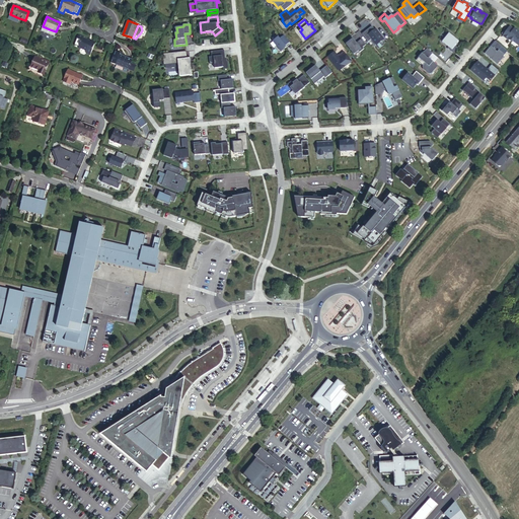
[(372,25),(362,33),(368,42),(372,40),(376,46),(384,40),(377,29),(375,29),(372,25)]
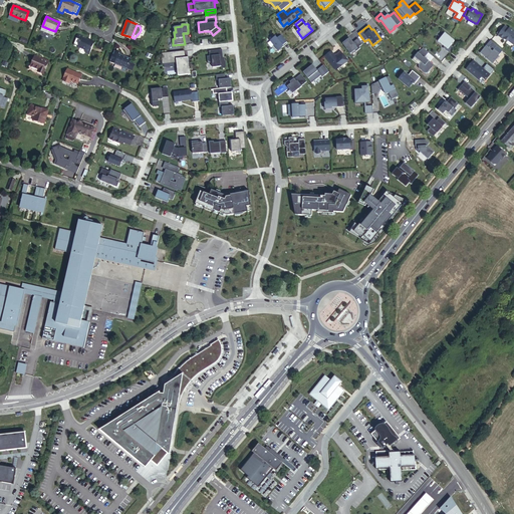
[(505,26),(498,35),(503,40),(504,39),(507,42),(508,41),(512,45),(513,44),(513,31),(510,28),(509,29),(505,26)]
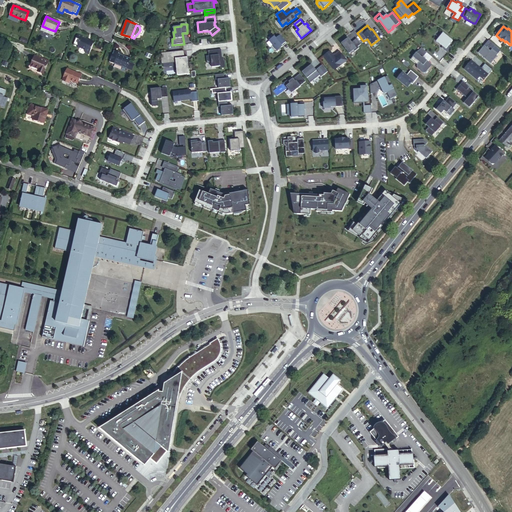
[(443,33),(437,41),(442,45),(441,47),(448,52),(452,47),(445,42),(449,37),(443,33)]
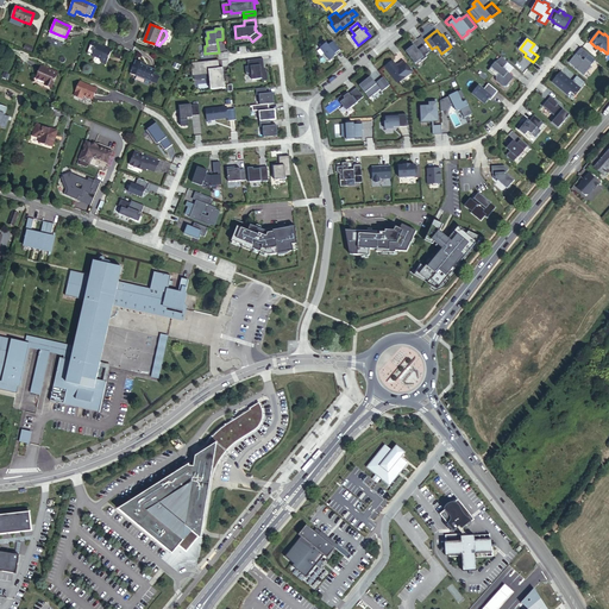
[(326,43),(320,48),(330,61),(337,56),(336,54),(340,50),(333,42),(328,45),(326,43)]
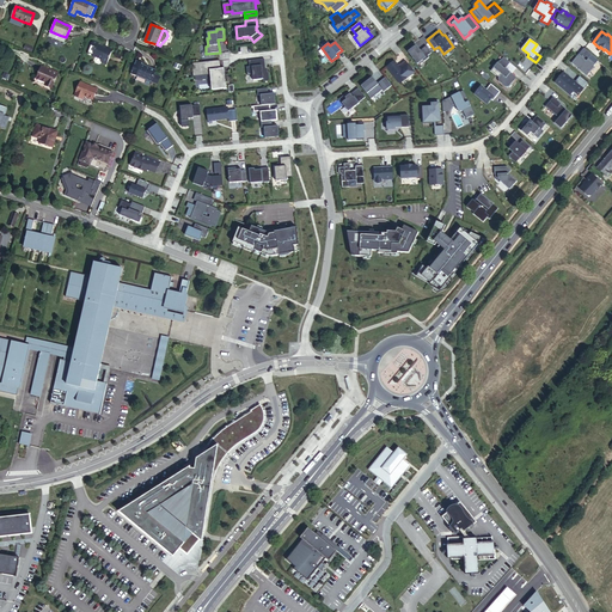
[(112,51),(106,49),(97,46),(93,56),(102,59),(102,63),(106,65),(112,51)]
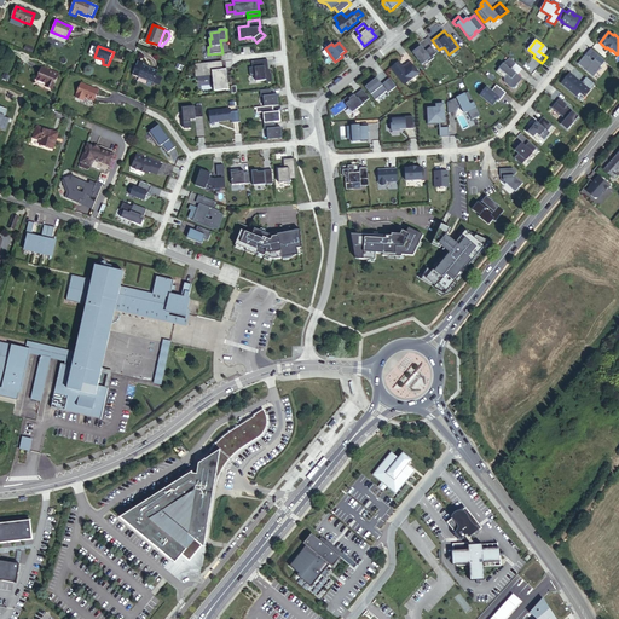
[(417,48),(412,52),(422,65),(428,61),(429,62),(434,58),(433,57),(437,53),(432,47),(426,51),(422,47),(420,50),(417,48)]
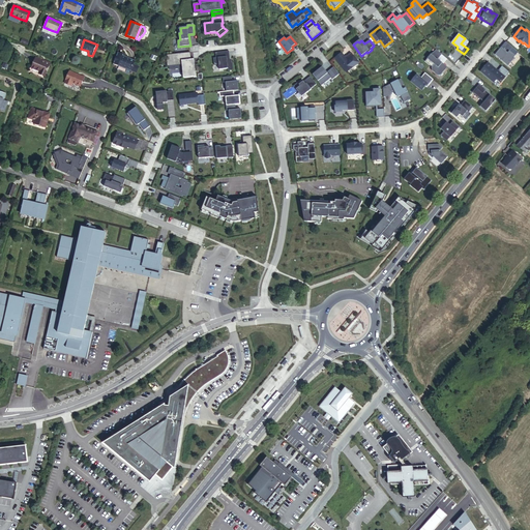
[(500,47),(494,54),(500,59),(507,65),(513,57),(518,52),(512,47),(507,53),(500,47)]
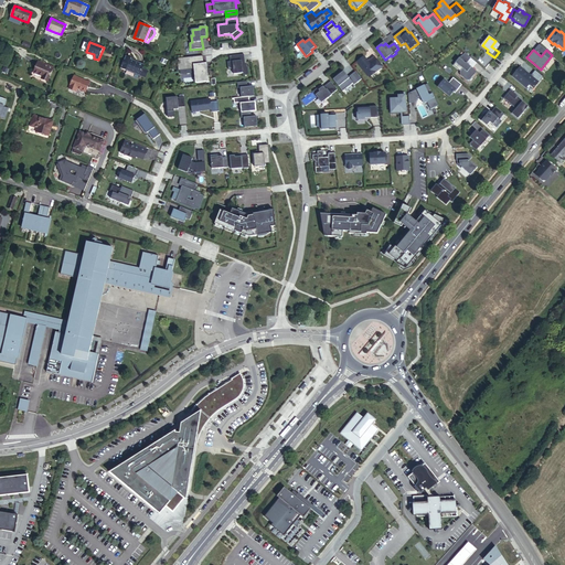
[(471,57),(465,53),(452,63),(459,70),(459,73),(466,78),(471,78),(476,73),(476,71),(467,63),(471,57)]
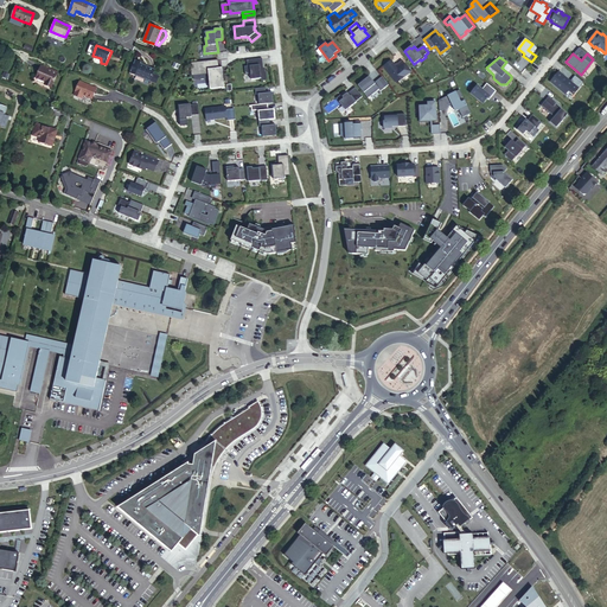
[(246,61),(246,65),(243,65),(243,74),(249,72),(249,78),(264,77),(264,80),(270,78),(269,69),(266,70),(264,58),(246,61)]
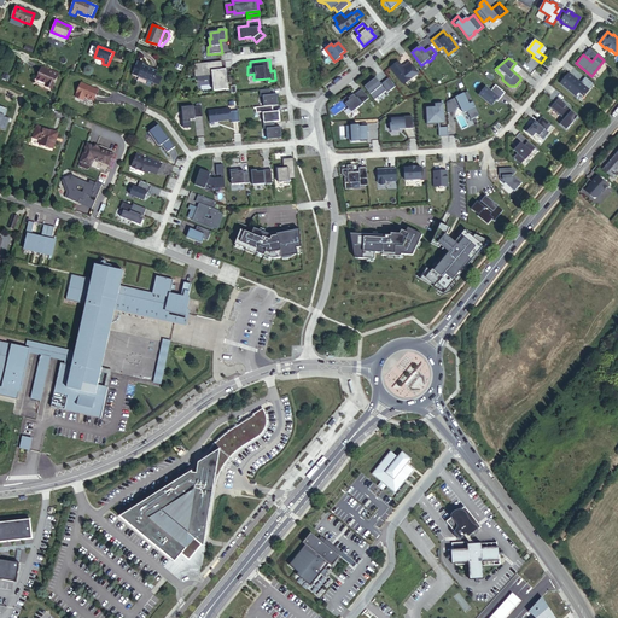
[(200,66),(194,68),(194,77),(214,75),(215,91),(228,89),(227,74),(223,74),(223,69),(222,60),(199,63),(200,66)]
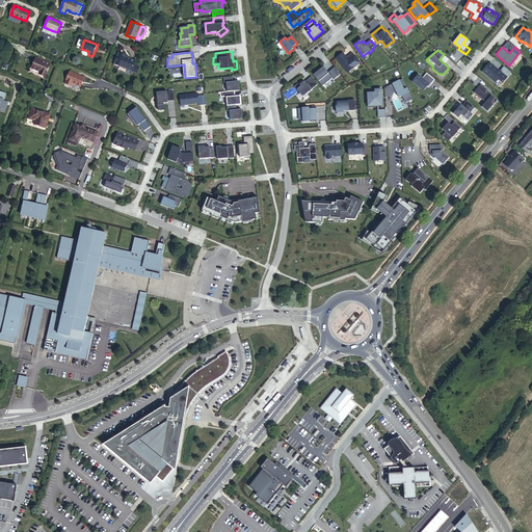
[(343,53),(336,58),(347,72),(349,72),(361,62),(352,52),(346,57),(343,53)]
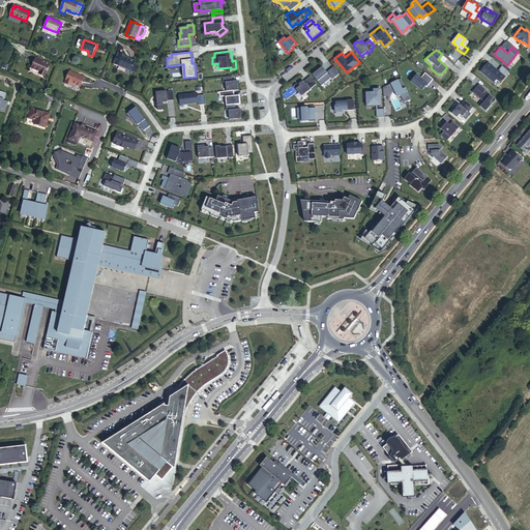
[(122,56),(118,66),(126,69),(125,71),(130,74),(136,61),(122,56)]
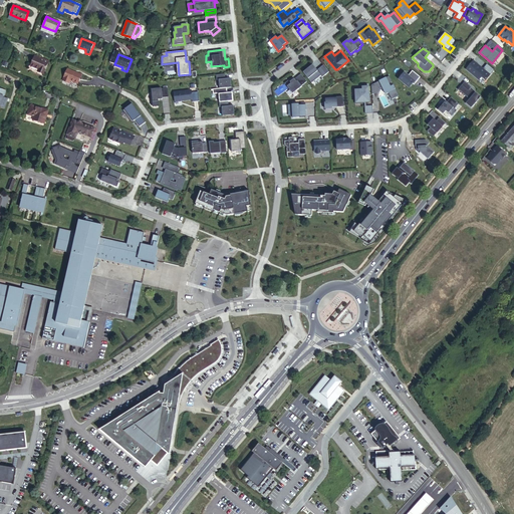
[(44,59),(35,55),(30,65),(38,69),(37,72),(43,74),(49,61),(44,59)]
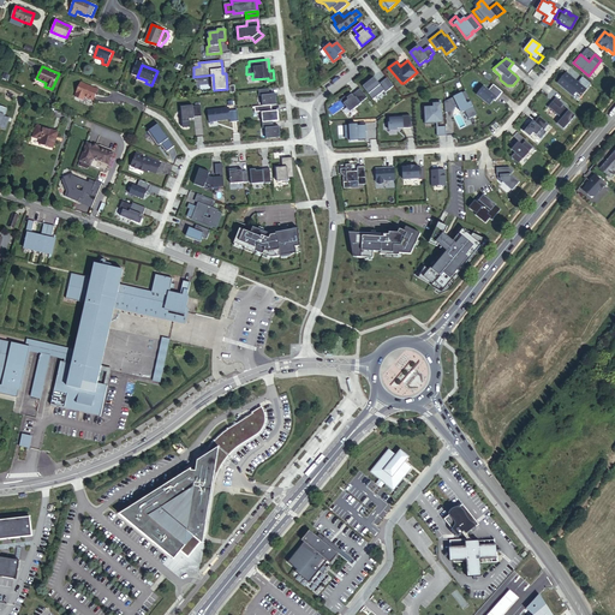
[(566,72),(557,83),(573,95),(575,91),(580,96),(591,84),(583,77),(578,82),(566,72)]
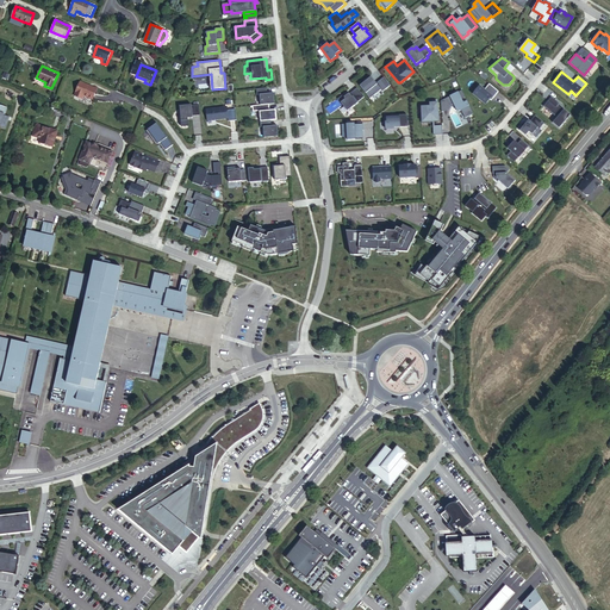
[(363,82),(360,86),(371,98),(381,89),(383,92),(391,85),(384,78),(377,83),(372,76),(366,81),(367,81),(365,83),(363,82)]
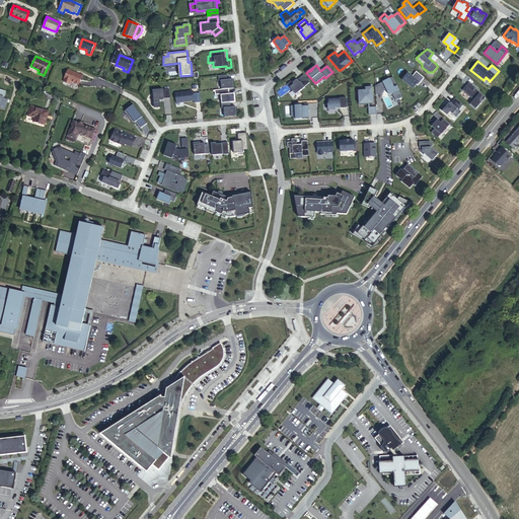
[(68,70),(64,80),(70,83),(71,81),(78,85),(82,76),(68,70)]
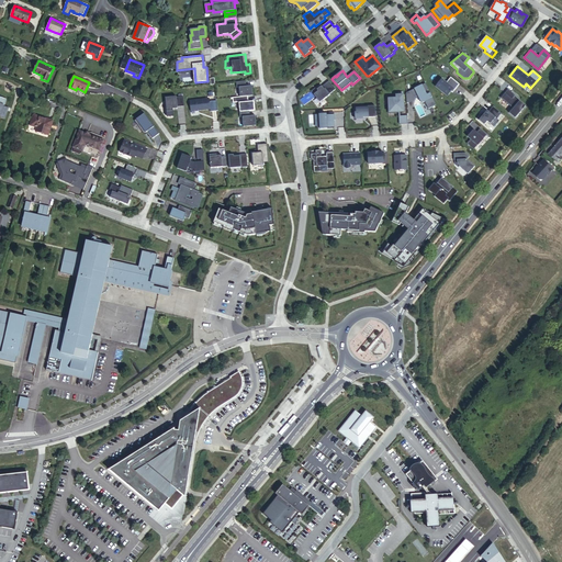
[(460,85),(451,77),(447,82),(442,79),(436,87),(447,97),(453,89),(454,90),(460,85)]
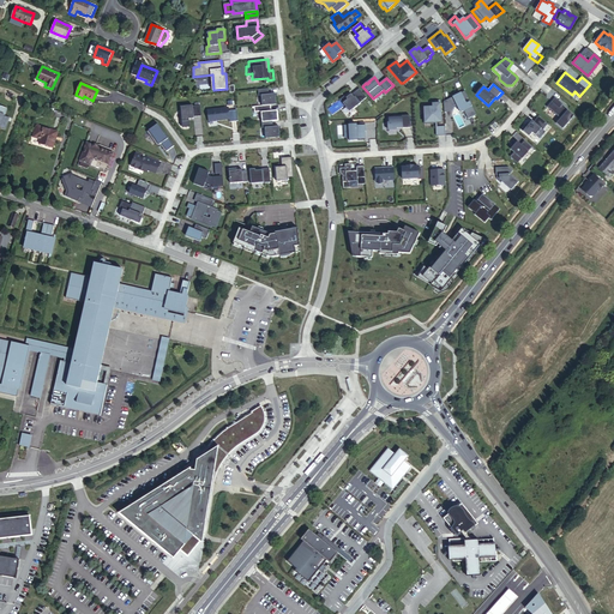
[(259,96),(262,95),(263,106),(271,104),(277,104),(276,94),(270,95),(269,89),(258,90),(259,96)]
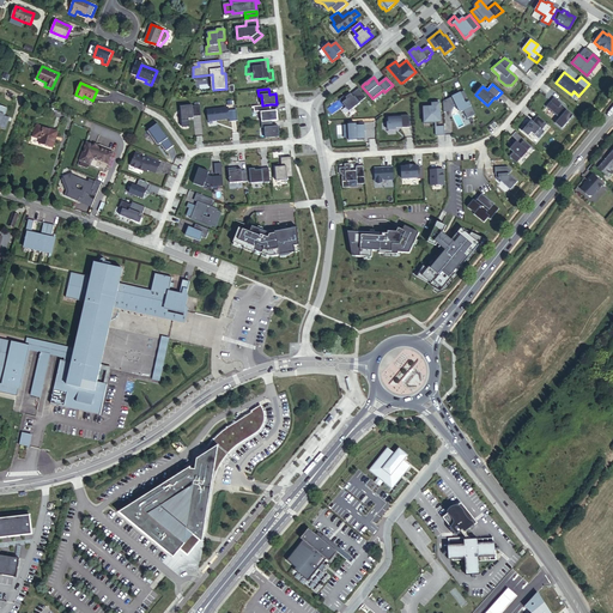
[(366,97),(359,89),(352,95),(351,93),(346,97),(345,96),(340,99),(350,111),(360,103),(359,103),(366,97)]
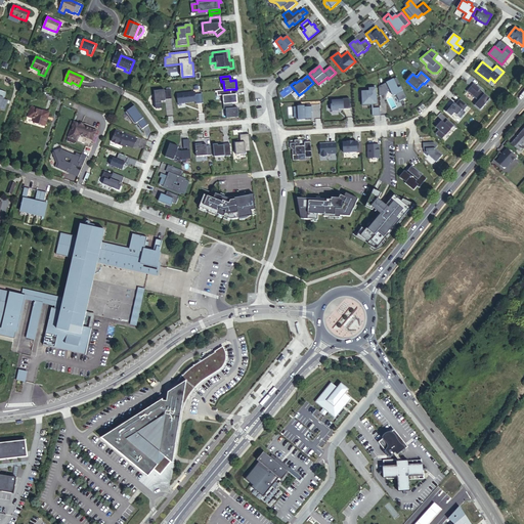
[(396,77),(383,84),(386,90),(389,88),(390,90),(393,95),(395,93),(399,99),(405,96),(400,86),(397,87),(396,84),(399,83),(396,77)]
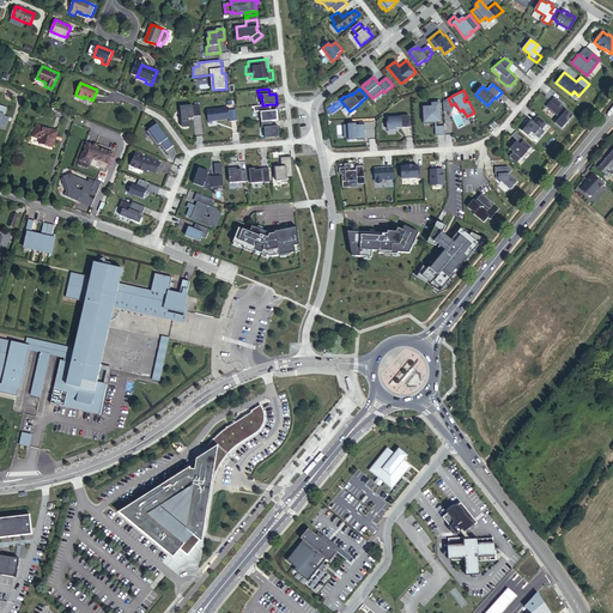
[(554,96),(542,110),(554,121),(551,127),(558,133),(575,114),(568,109),(562,104),(563,103),(554,96)]
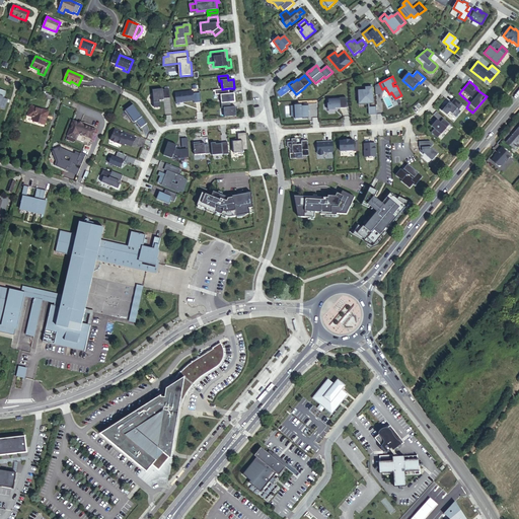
[(379,83),(375,86),(376,95),(386,89),(385,87),(382,89),(379,83)]
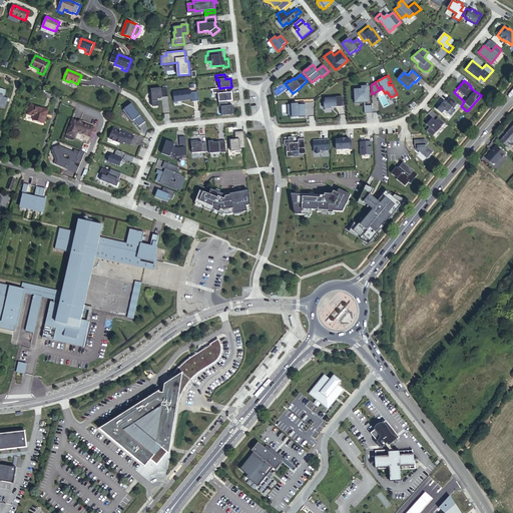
[(355,102),(369,102),(369,98),(367,98),(367,95),(369,95),(368,86),(362,87),(362,89),(355,90),(355,102)]
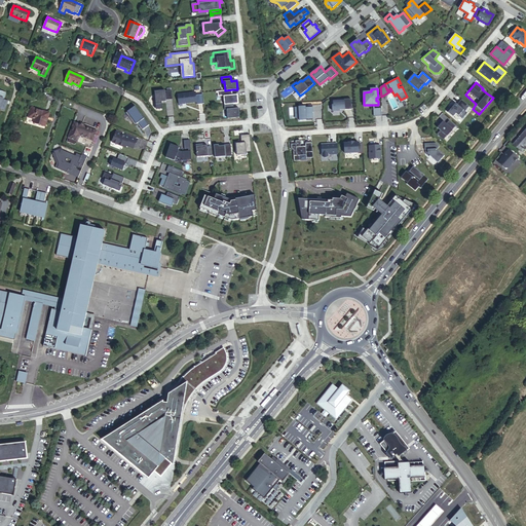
[(224,96),(225,105),(238,103),(237,95),(232,96),(232,89),(225,90),(218,91),(219,96),(224,96)]
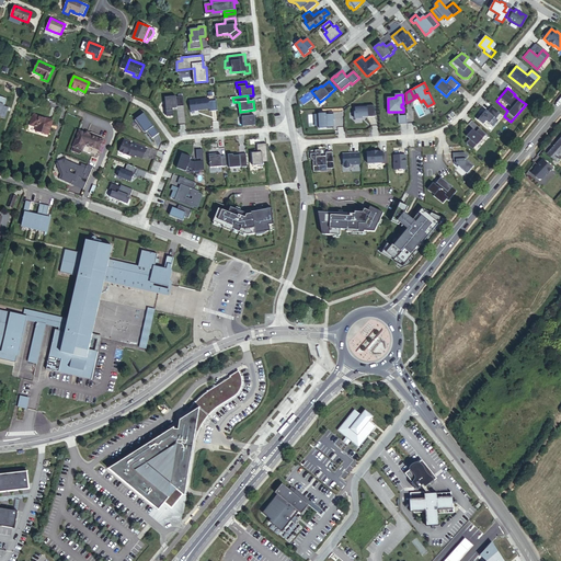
[(165,98),(167,110),(173,109),(173,107),(178,107),(178,106),(184,106),(183,96),(176,98),(176,96),(165,98)]
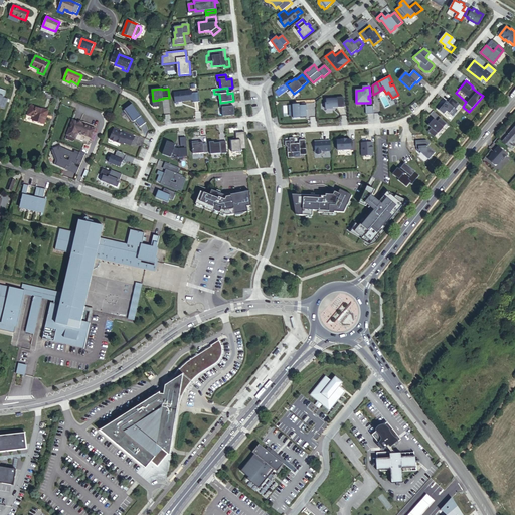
[(192,91),(174,93),(176,102),(179,102),(179,103),(182,102),(193,100),(193,102),(200,102),(199,93),(192,93),(192,91)]
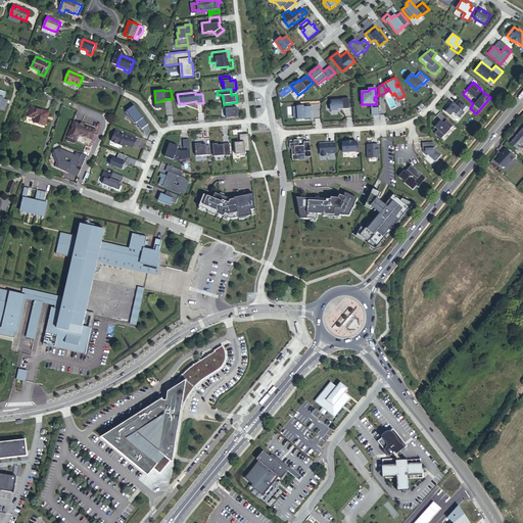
[(330,104),(331,110),(338,110),(338,108),(343,108),(343,109),(349,108),(348,98),(331,99),(332,104),(330,104)]
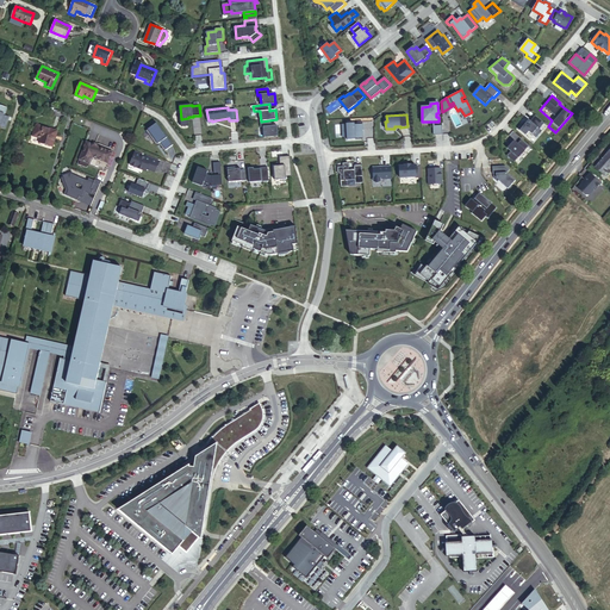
[(526,122),(521,128),(528,135),(531,131),(539,137),(545,130),(542,128),(546,124),(536,116),(531,122),(530,120),(527,123),(526,122)]
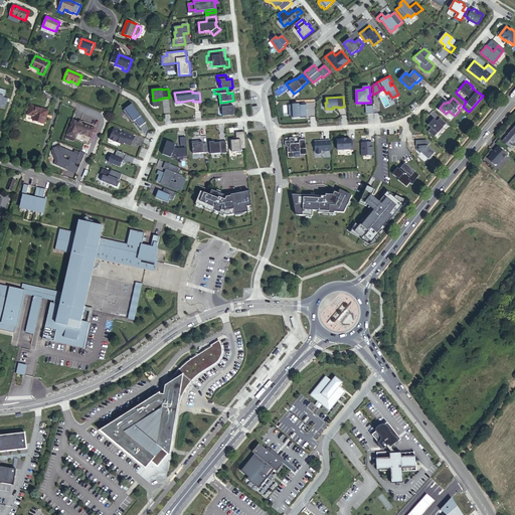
[(220,103),(219,103),(220,108),(222,108),(223,116),(235,115),(234,106),(229,107),(228,102),(220,103)]
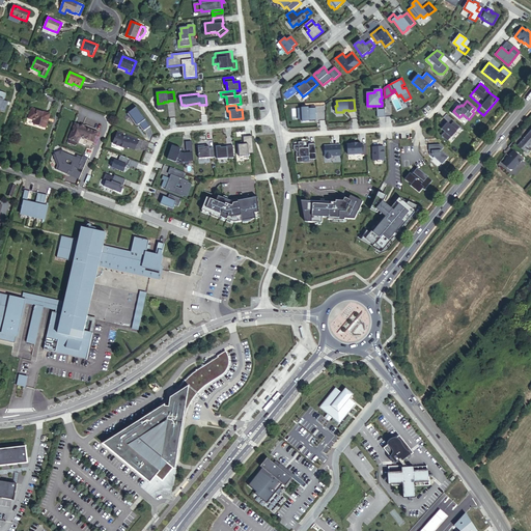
[(136,108),(127,114),(137,128),(139,127),(143,132),(150,127),(136,108)]
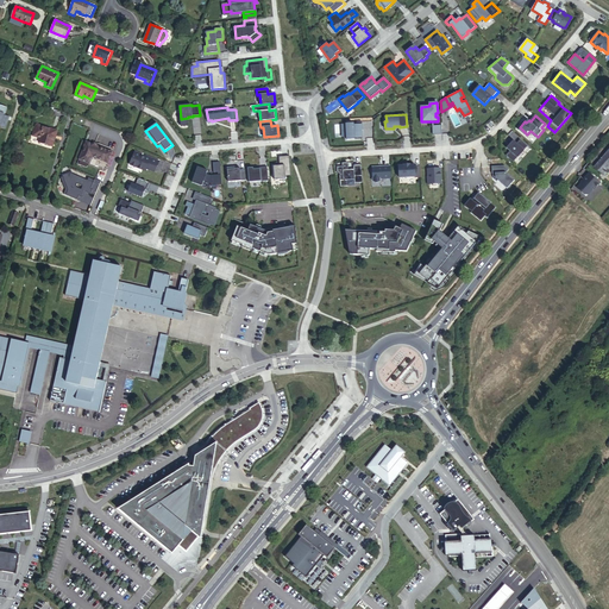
[(346,124),(334,125),(336,140),(358,139),(358,131),(358,125),(346,125),(346,124)]
